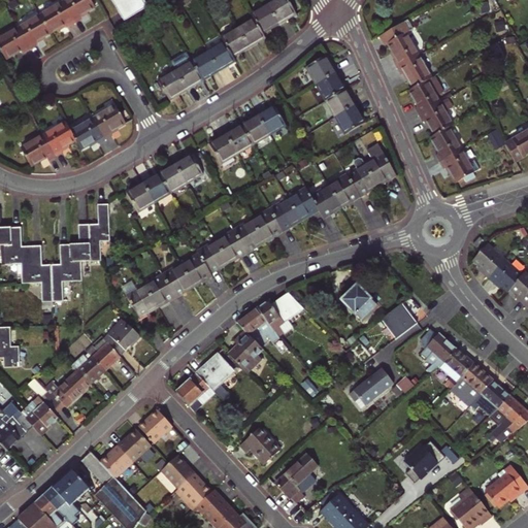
[(90,0),(67,0),(63,3),(74,24),(81,20),(79,15),(95,7),(90,0)]
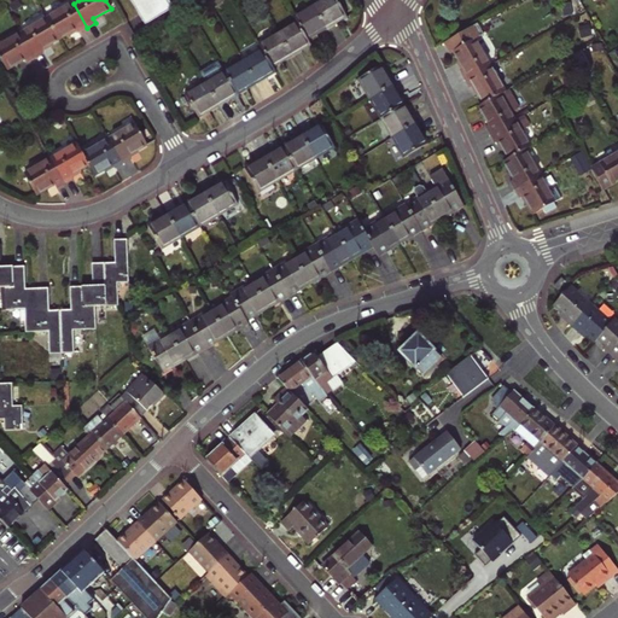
[(135,0),(147,23),(176,9),(172,0),(135,0)]
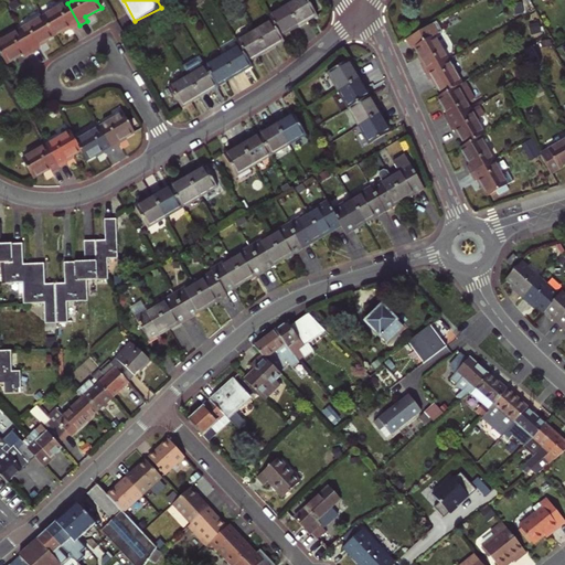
[(308,0),(295,0),(285,6),(297,27),(317,14),(308,0)]
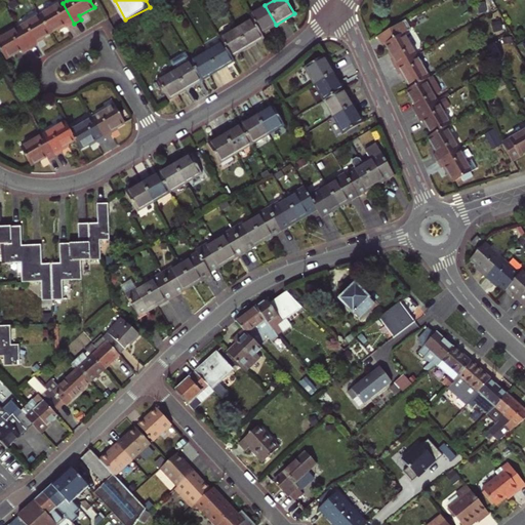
[(67,28),(74,24),(63,3),(40,15),(50,33),(65,24),(67,28)]
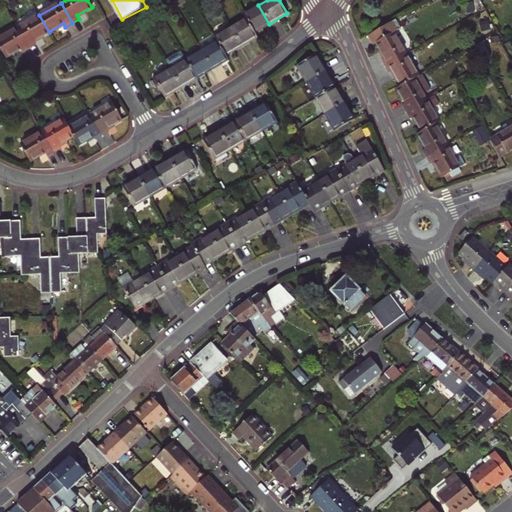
[(246,19),(254,33),(269,24),(258,5),(243,14),(246,19)]
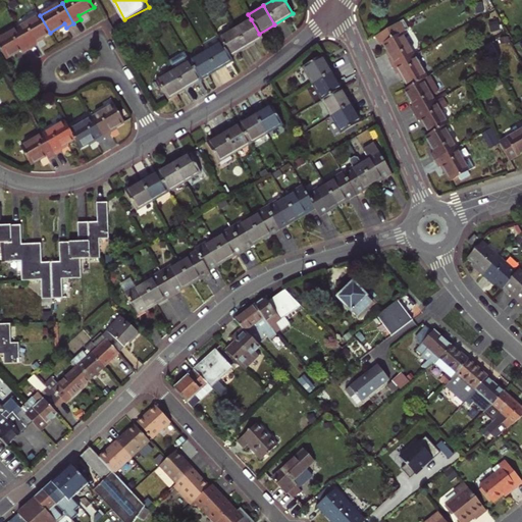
[(18,29),(30,48),(37,44),(36,41),(50,33),(40,15),(18,29)]
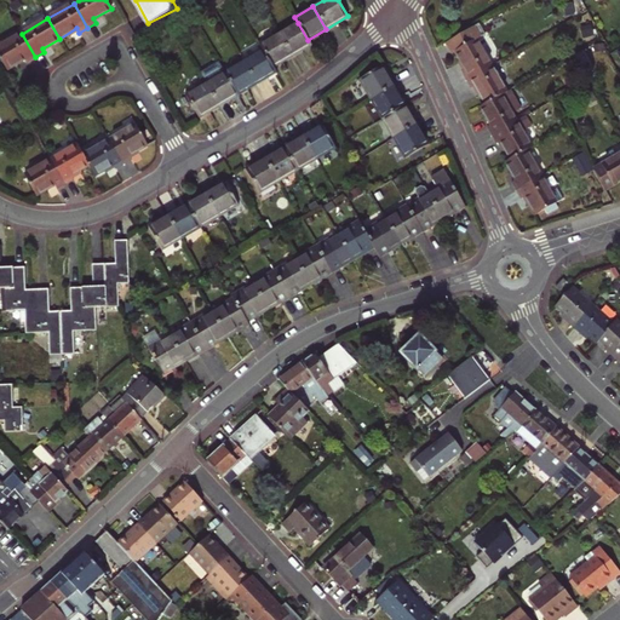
[(298,23),(279,34),(291,56),(310,45),(308,40),(298,23)]
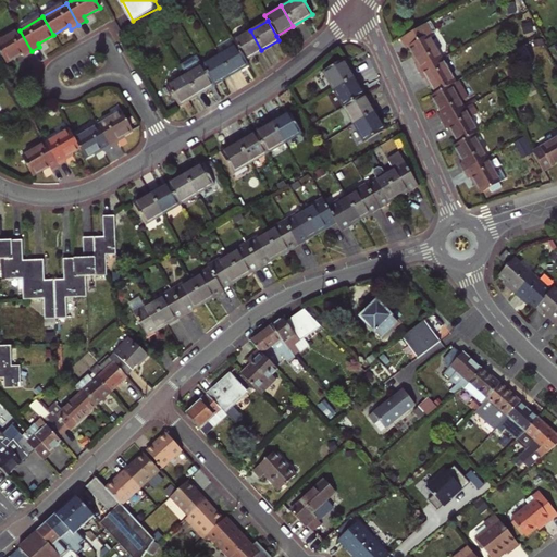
[(437,32),(431,21),(400,38),(407,49),(410,47),(419,62),(416,64),(420,72),(442,59),(430,36),(437,32)]
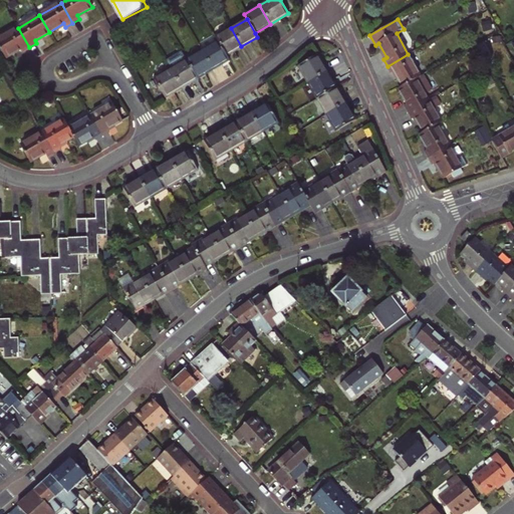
[(22,51),(29,47),(18,28),(0,38),(0,46),(6,57),(21,48),(22,51)]
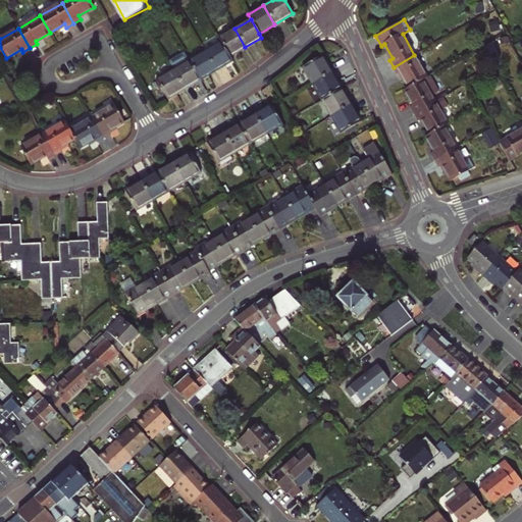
[(245,47),(235,29),(219,38),(222,42),(230,56),(245,47)]
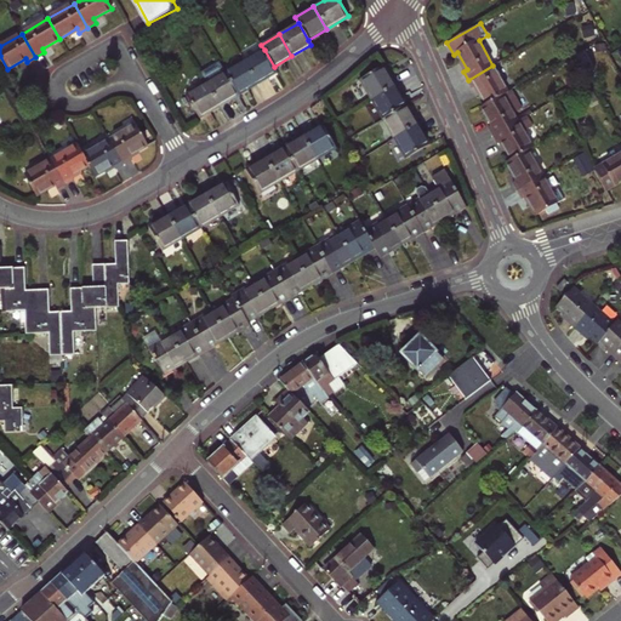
[(258,83),(277,73),(274,67),(265,50),(245,61),(258,83)]
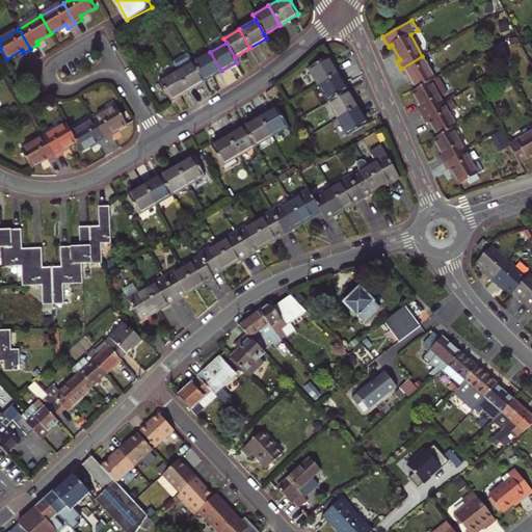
[(221,71),(210,52),(194,61),(205,81),(221,71)]
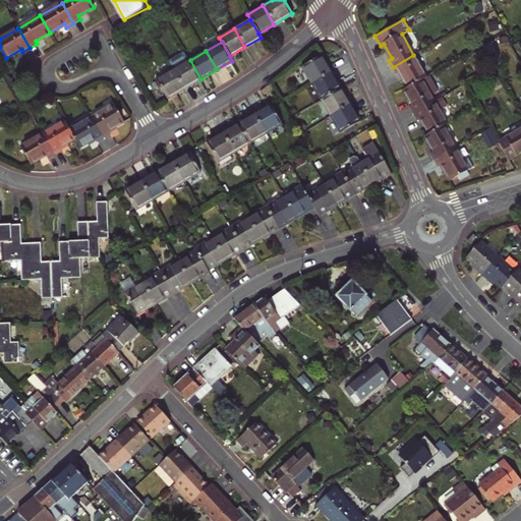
[(426,77),(413,55),(393,67),(397,74),(400,72),(408,87),(426,77)]
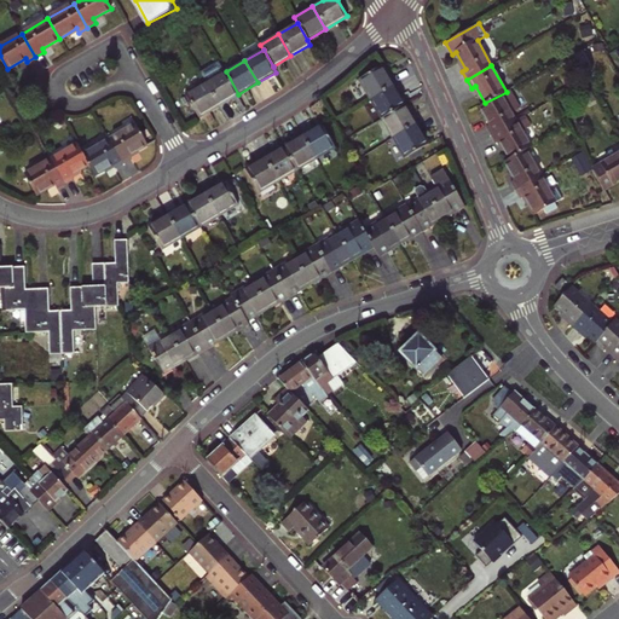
[(360,79),(372,98),(393,86),(382,67),(360,79)]
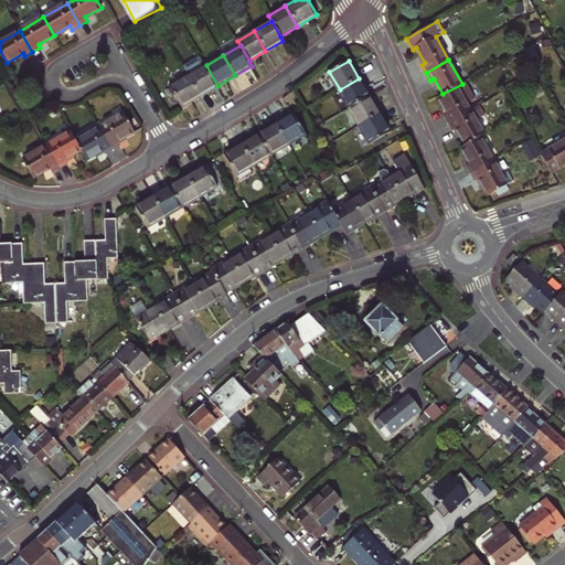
[(200,96),(217,86),(206,65),(188,76),(200,96)]
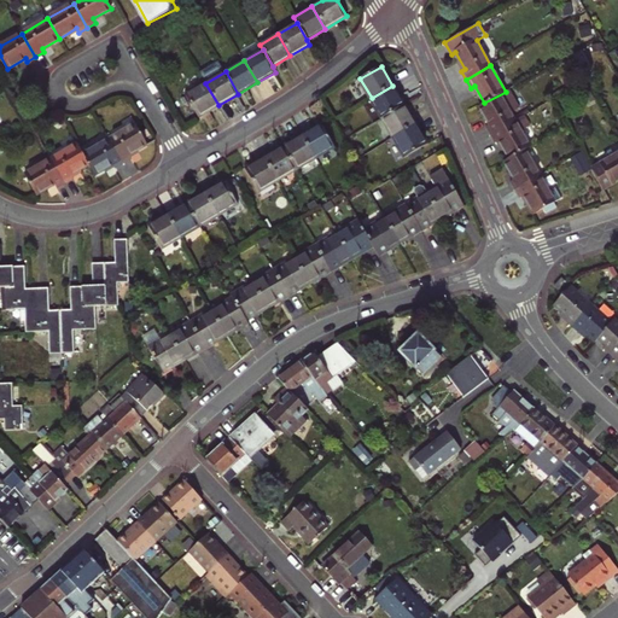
[(219,105),(205,83),(186,94),(199,116),(219,105)]
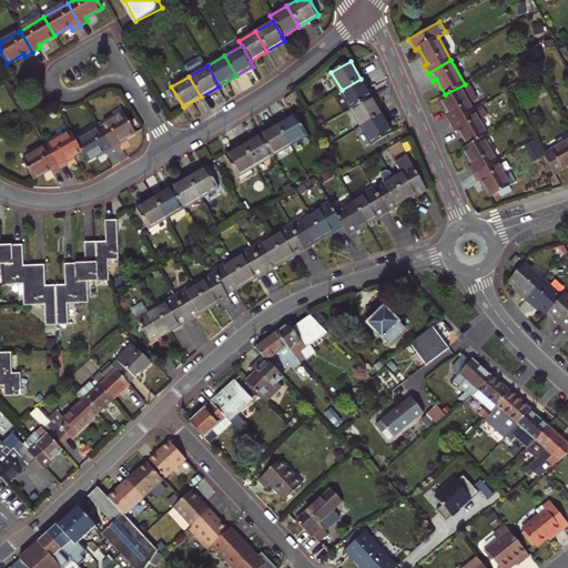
[(342,90),(352,108),(371,97),(361,79),(342,90)]
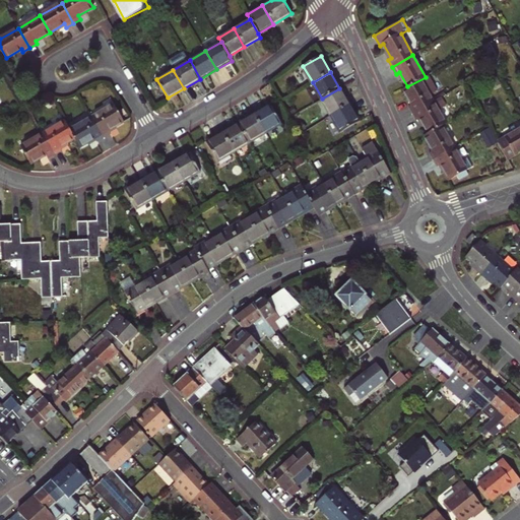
[(429,74),(426,77),(407,86),(403,89),(412,105),(409,107),(413,113),(434,101),(431,94),(438,90),(429,74)]
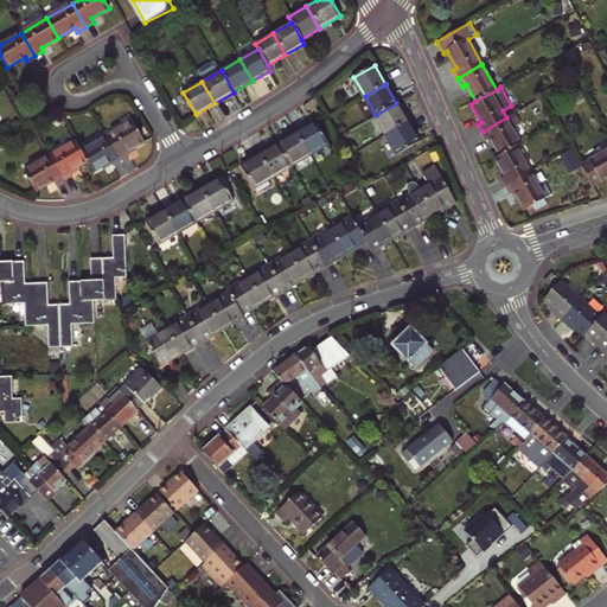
[(407,122),(396,103),(376,115),(387,134),(407,122)]
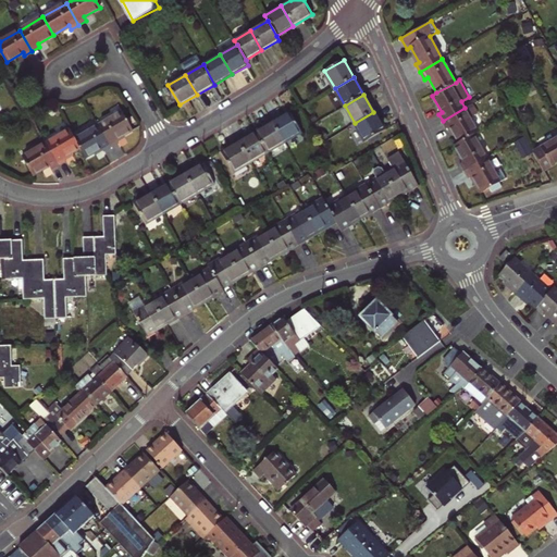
[(473,103),(465,108),(443,121),(446,128),(450,126),(459,143),(473,135),(478,132),(470,118),(479,113),(473,103)]
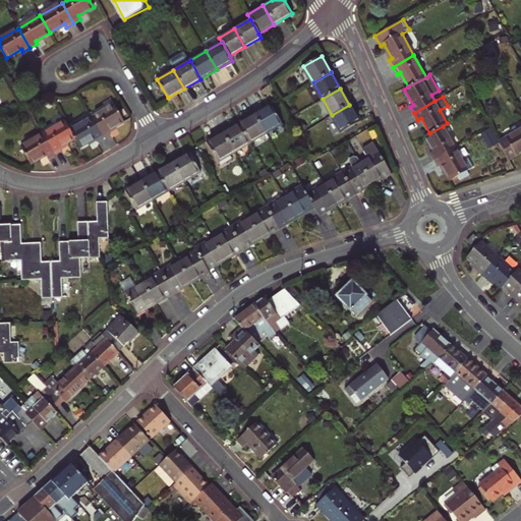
[(114,105),(93,118),(104,138),(111,134),(110,130),(124,122),(114,105)]
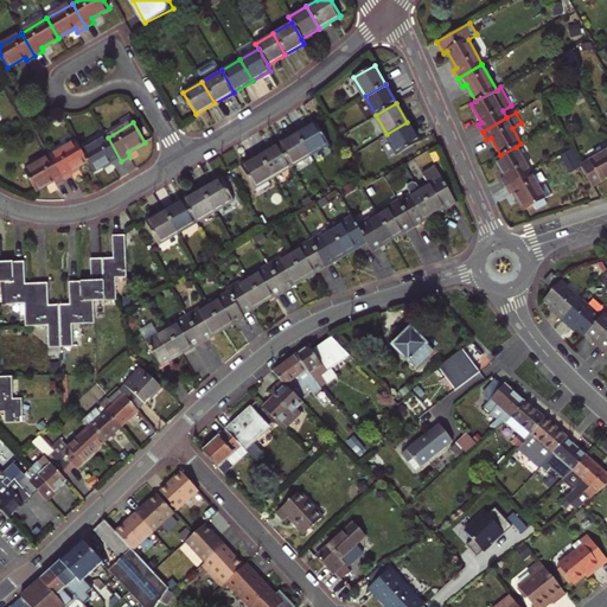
[(407,122),(387,134),(398,154),(419,142),(407,122)]
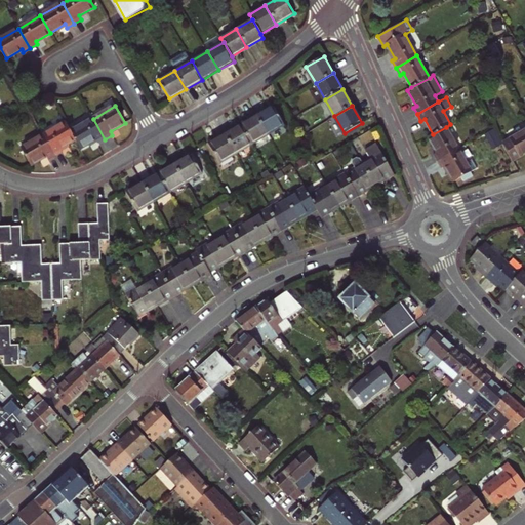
[(274,107),(257,117),(268,134),(284,125),(274,107)]
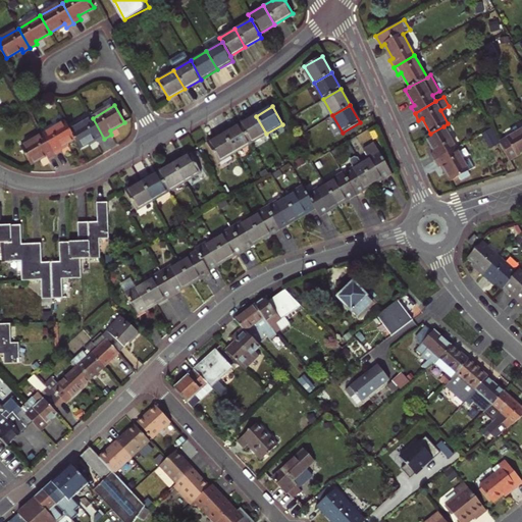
[(240,125),(250,144),(266,134),(256,116),(240,125)]
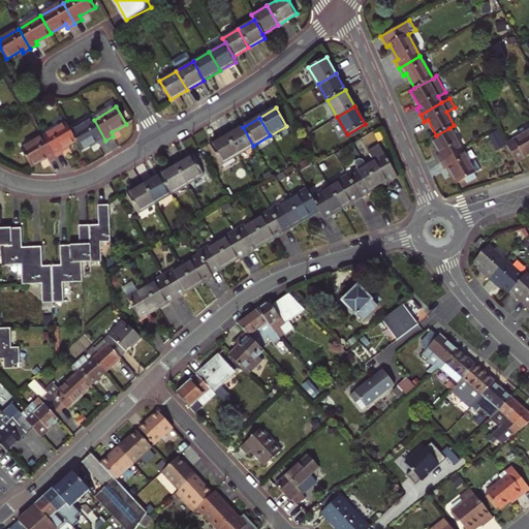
[(99,145),(105,141),(94,120),(71,133),(76,141),(82,150),(97,142),(99,145)]
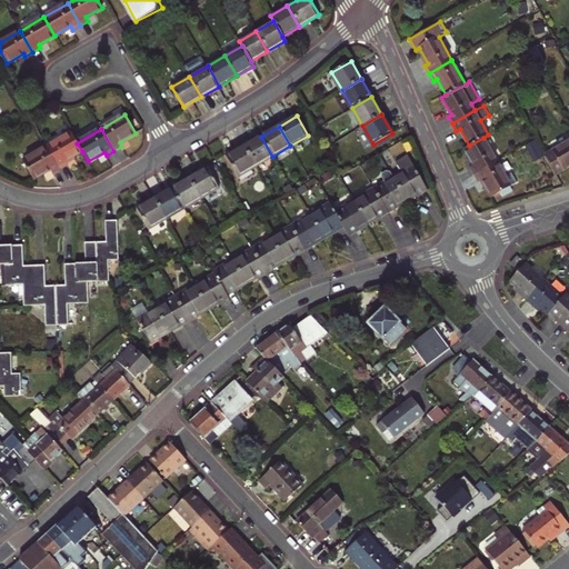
[(48,147),(61,169),(68,165),(67,161),(82,151),(77,143),(71,132),(48,147)]
